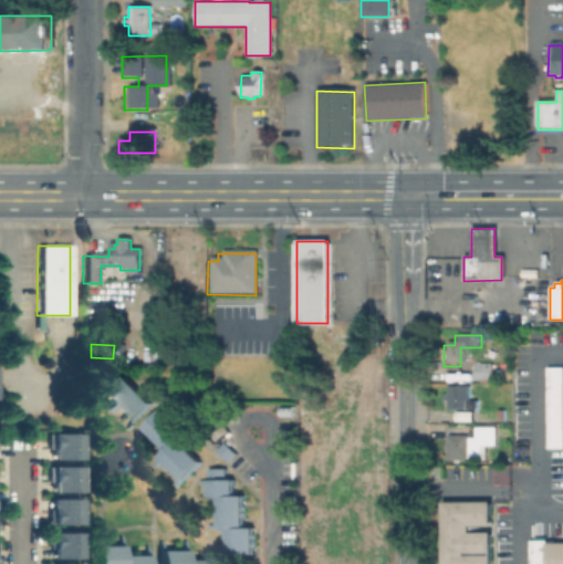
[(490,379),(472,379),(472,364),(490,364),(490,379)]
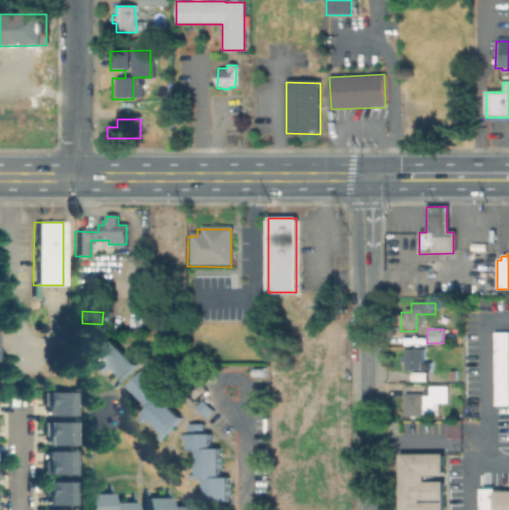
[(491,333),(506,333),(506,406),(491,406),(491,333)]
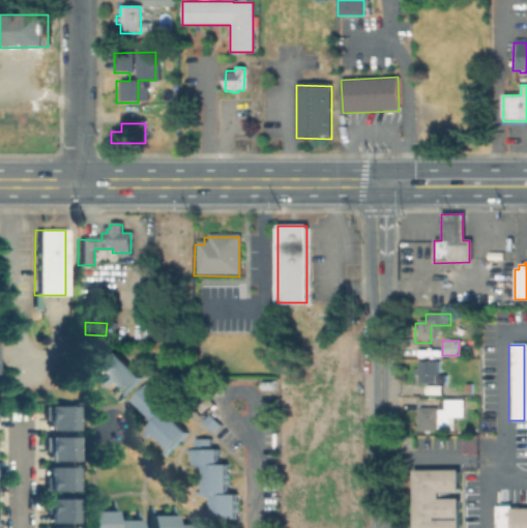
[(140,378),(122,397),(96,370),(114,352),(140,378)]
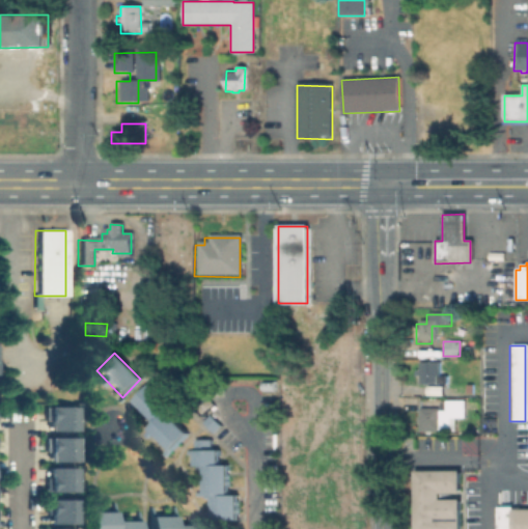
[(445,376),(445,384),(418,385),(418,363),(438,362),(438,376),(445,376)]
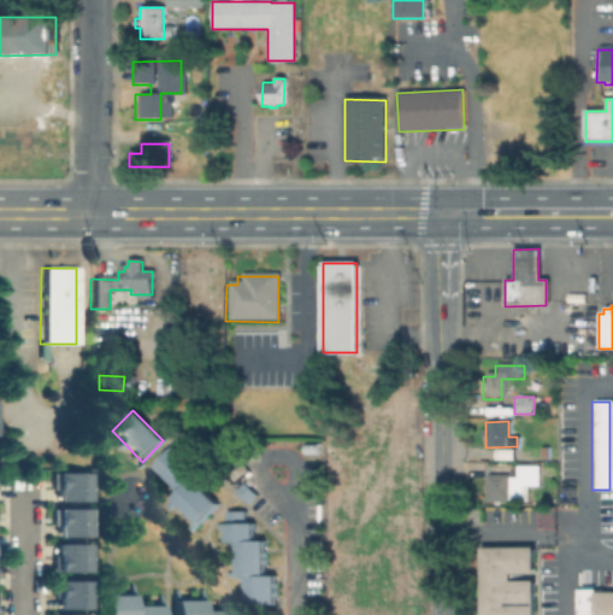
[(198,523),(172,498),(180,491),(154,467),(174,447),(199,472),(192,480),(217,504),(198,523)]
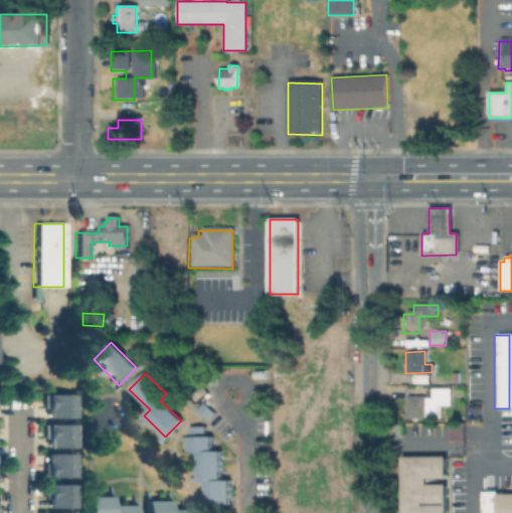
[(432,376),(432,385),(418,385),(418,376),(432,376)]
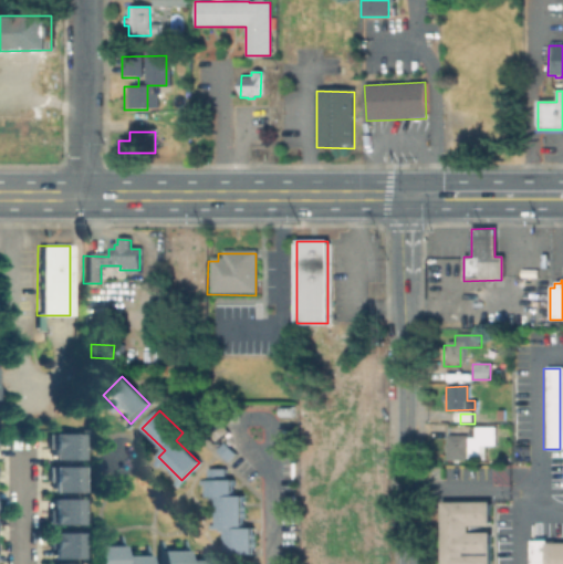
[(493,427),(493,446),(473,446),(473,427),(493,427)]
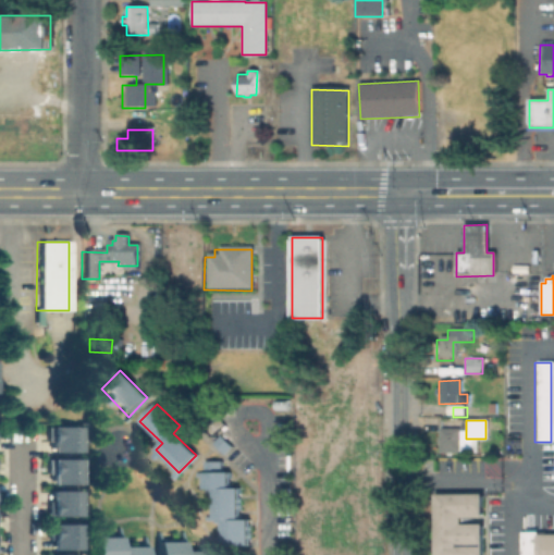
[(44,429),(40,429),(40,442),(44,442),(44,453),(73,453),(73,428),(44,428),(44,429)]
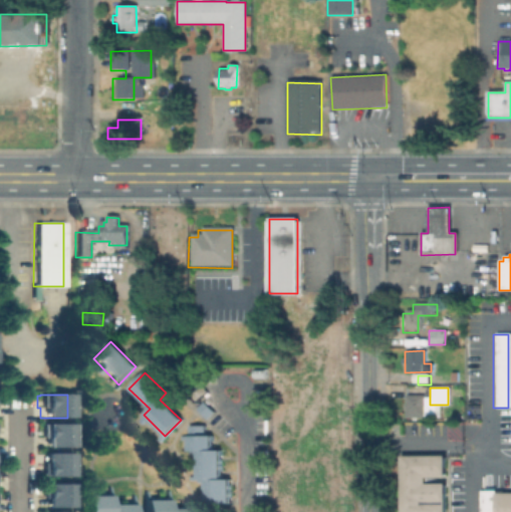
[(424,400),(424,414),(406,414),(406,396),(424,397),(424,400)]
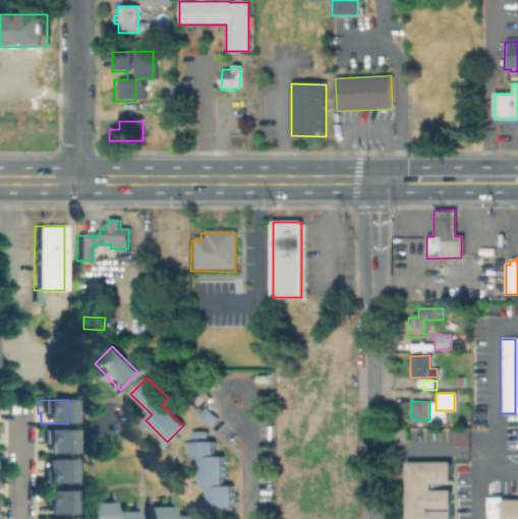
[(217,418),(210,425),(198,415),(206,408),(217,418)]
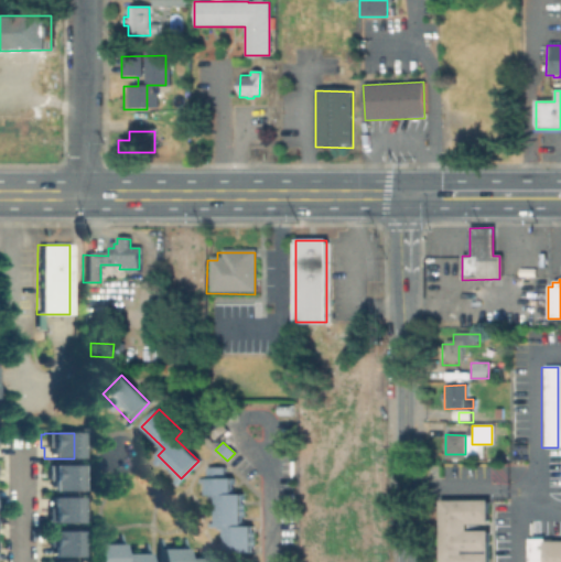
[(45,466),(42,466),(42,481),(45,481),(45,492),(74,492),(74,465),(45,465),(45,466)]
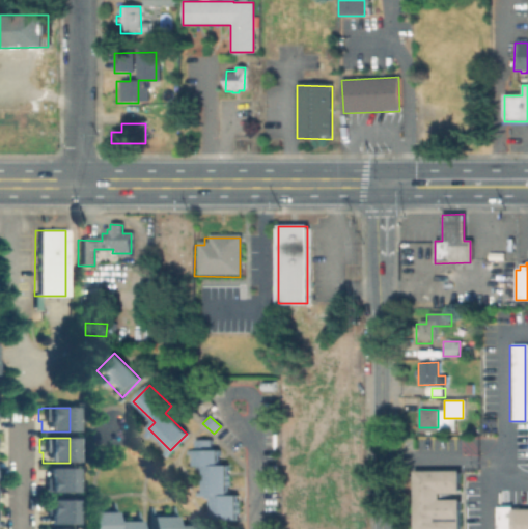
[(210,440),(210,450),(218,449),(218,465),(226,465),(227,495),(235,495),(237,521),(213,521),(213,496),(204,496),(204,466),(195,466),(195,440),(210,440)]
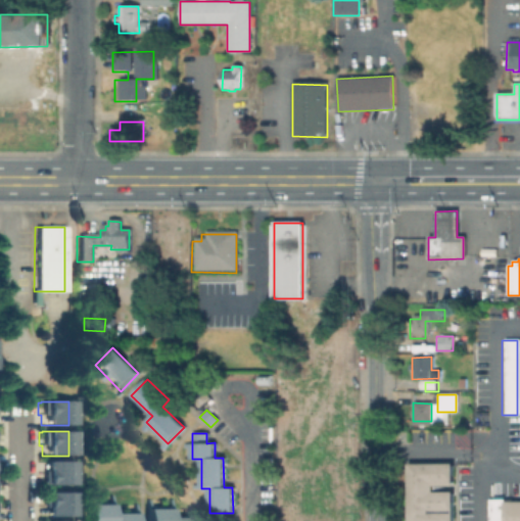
[(42,484),(39,484),(39,471),(42,471),(42,462),(68,462),(68,485),(42,485),(42,484)]
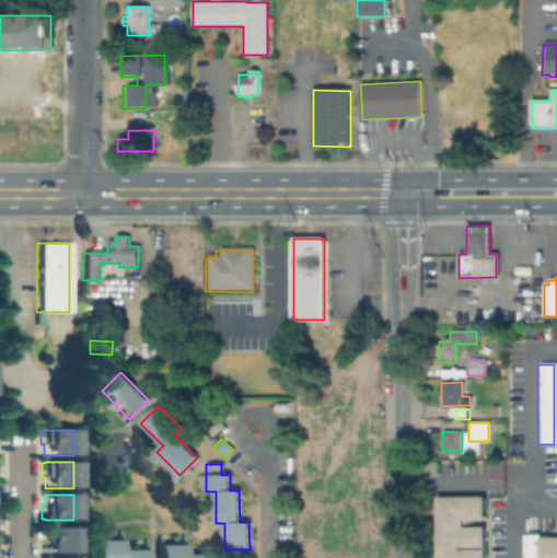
[(434,557),(434,498),(482,498),(482,521),(462,521),(462,527),(483,527),(483,557),(434,557)]
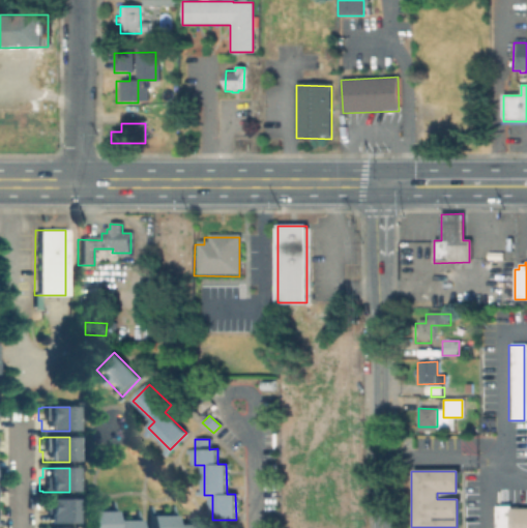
[(42,500),(39,500),(39,514),(42,514),(42,524),(69,524),(69,499),(42,499),(42,500)]
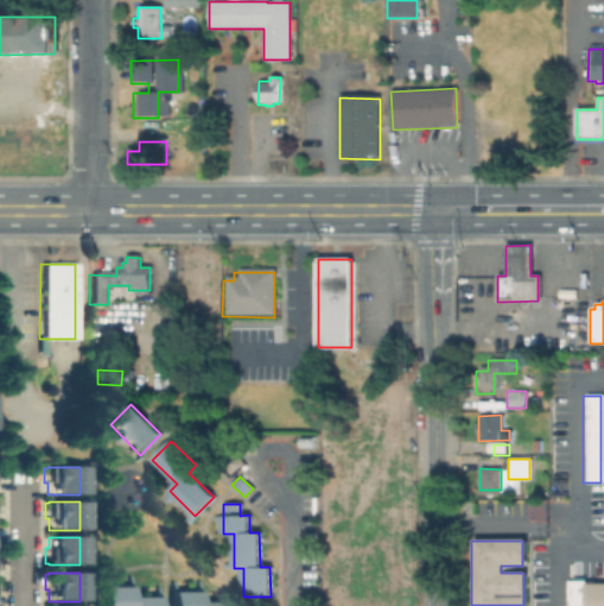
[(583,605),(583,584),(603,584),(603,605),(583,605)]
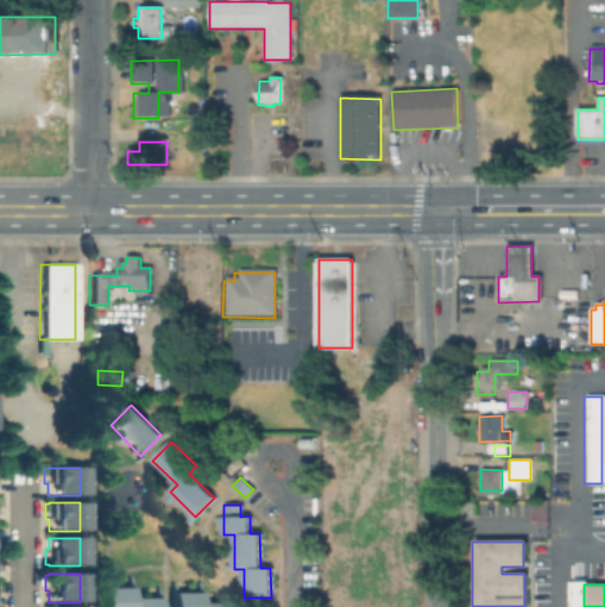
[(156,600),(156,606),(100,606),(100,589),(127,589),(127,600),(156,600)]
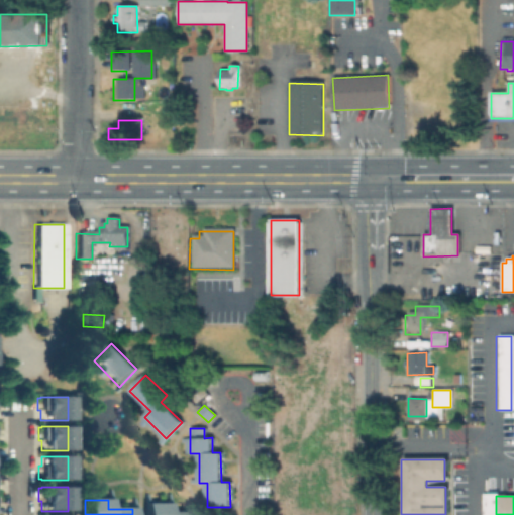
[(142,514),(143,504),(166,504),(167,512),(190,512),(190,514),(142,514)]
